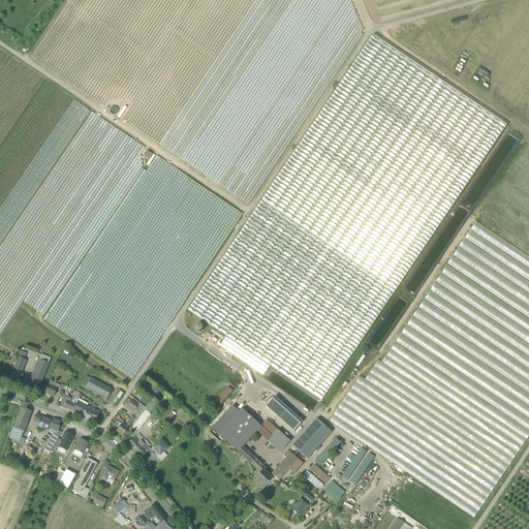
[(373,36),(336,91),(469,181),(506,126),(373,36)]
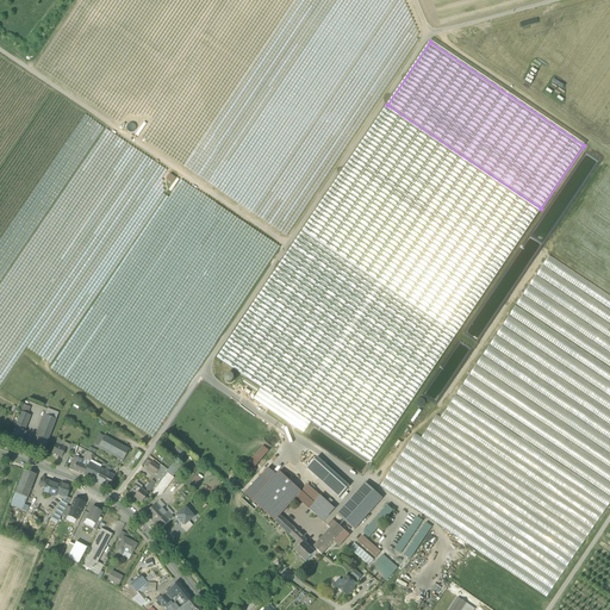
[(499,272),(541,209),(387,105),(346,168),(499,272)]
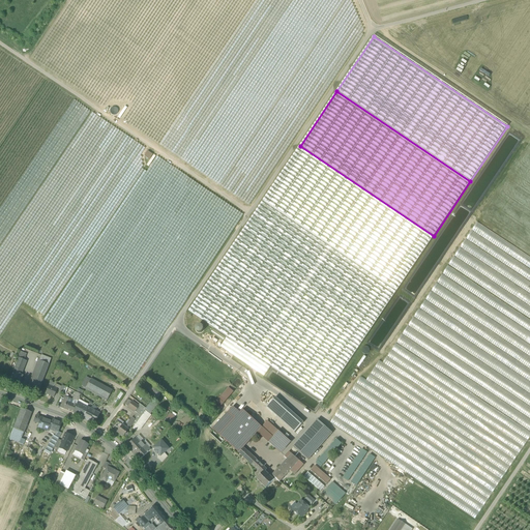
[(396,291),(434,236),(300,146),(263,201),(396,291)]
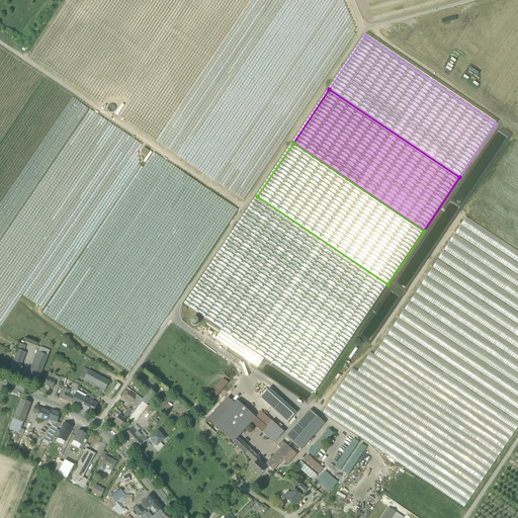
[(221,250),(351,338),(387,284),(257,196),(221,250)]
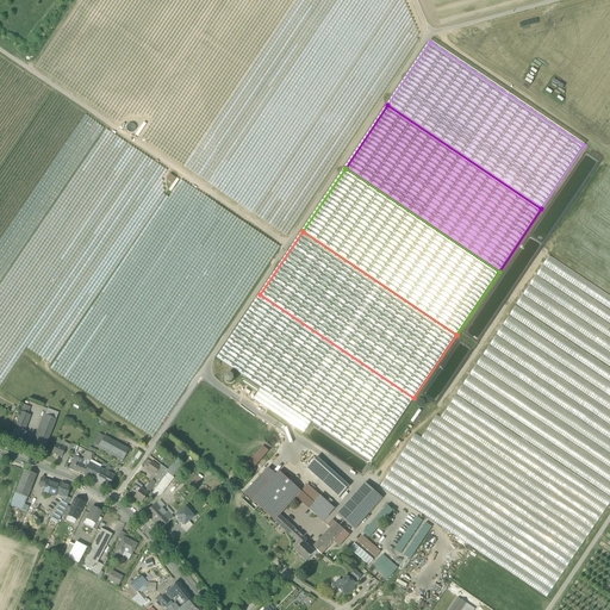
[(262,388),(312,422),(372,462),(414,398),(260,294),(217,359),(262,388)]
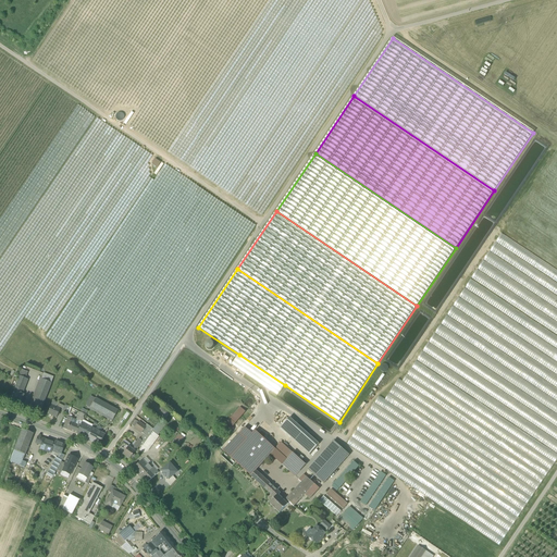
[(224,346),(222,349),(235,358),(237,355),(224,346)]
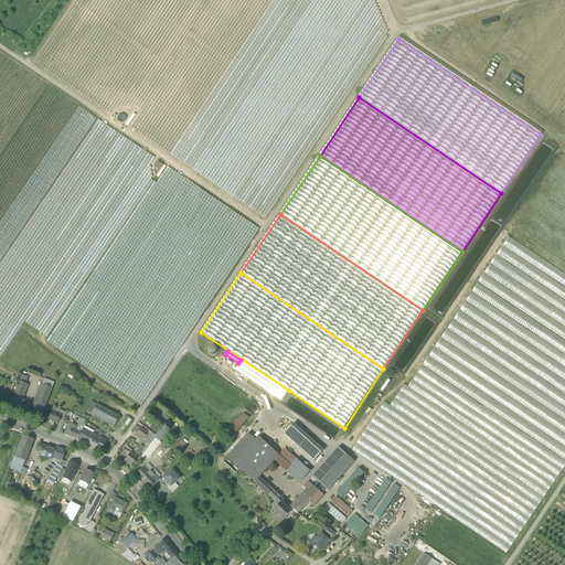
[(289,391),(243,360),(235,371),(281,402),(289,391)]
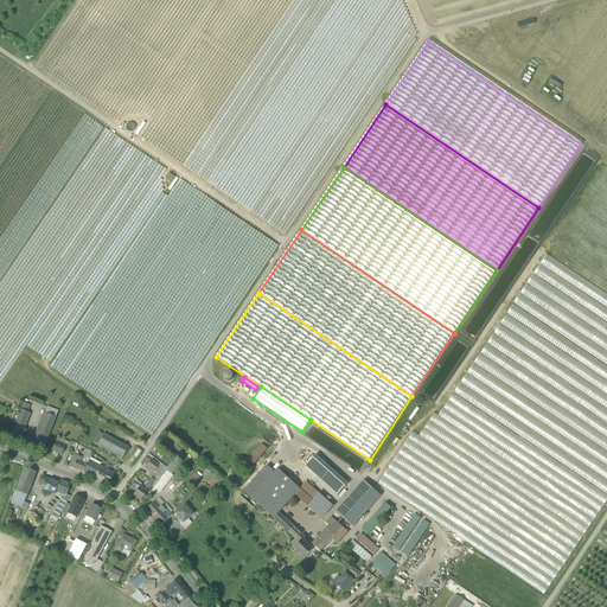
[(45,414),(56,419),(58,411),(48,408),(45,414)]
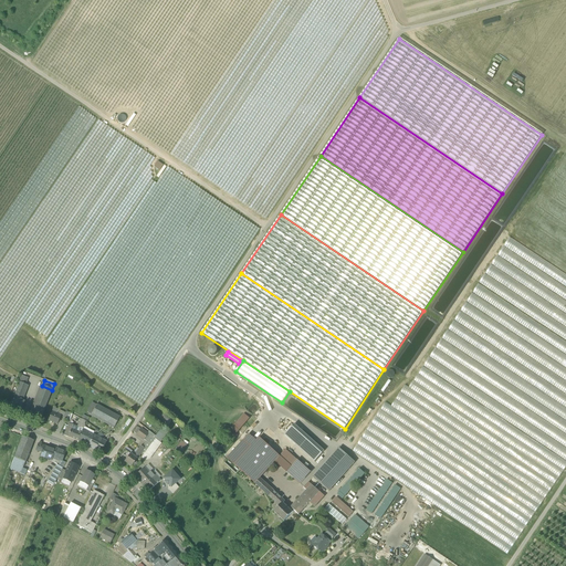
[(21,397),(25,386),(20,383),(16,395),(21,397)]
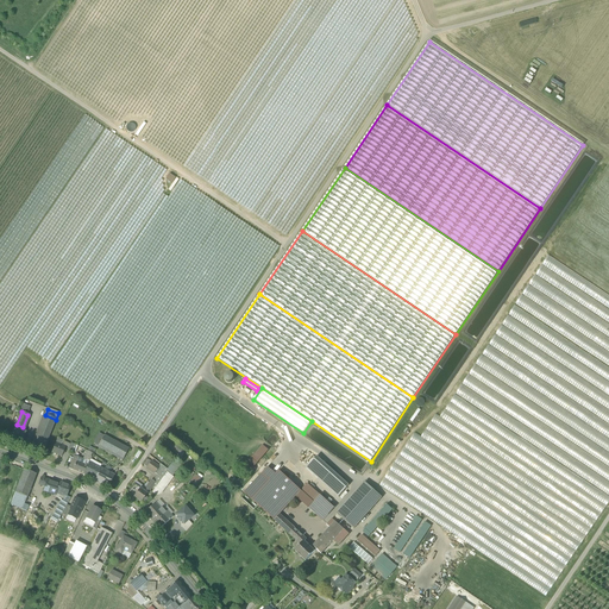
[(33,446),(44,450),(56,420),(45,415),(33,446)]
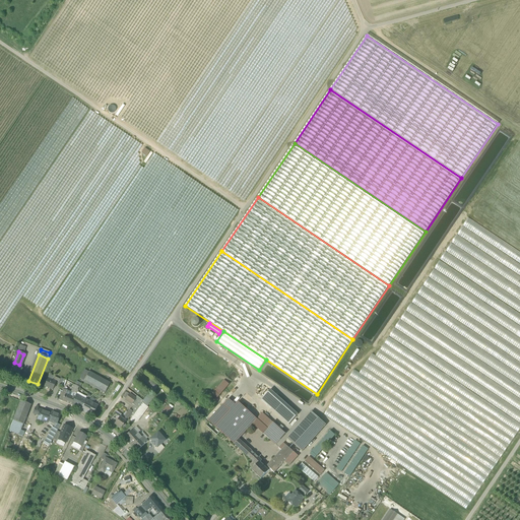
[(370,354),(327,406),(337,414),(339,407),(339,410),(342,406),(358,419),(360,416),(345,404),(361,408),(358,401),(366,403),(363,397),(363,396),(371,398),(370,391),(374,391),(370,382),(380,384),(381,384),(370,375),(372,372),(383,380),(386,379),(374,369),(374,367),(385,370),(386,369),(373,359),(374,355),(370,354)]
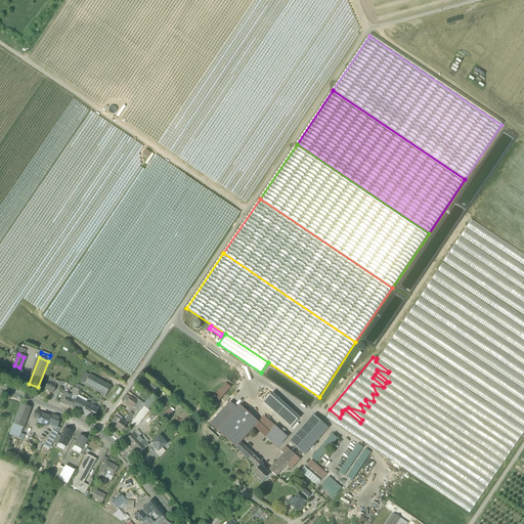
[(9,376),(19,380),(23,372),(22,372),(19,370),(20,368),(19,368),(19,367),(14,365),(9,376)]
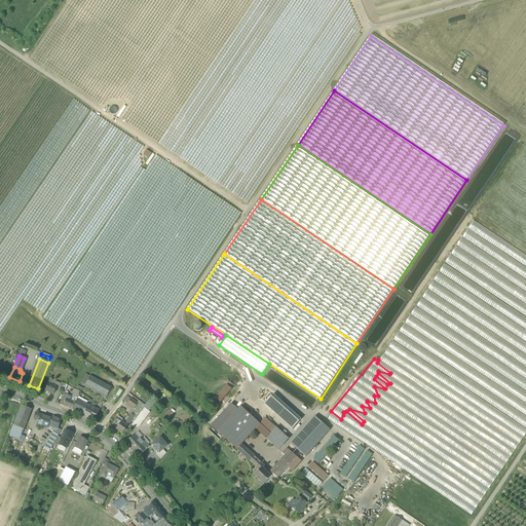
[(85,385),(89,377),(85,374),(80,383),(85,385)]
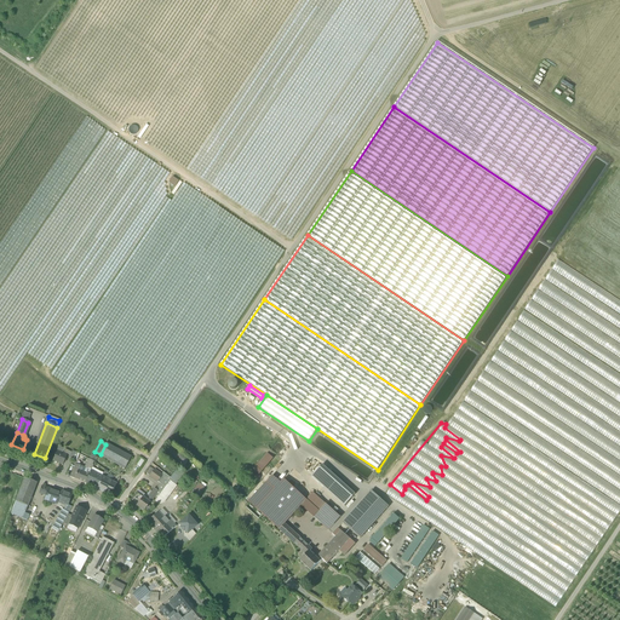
[(101,454),(125,469),(131,458),(105,445),(101,454)]
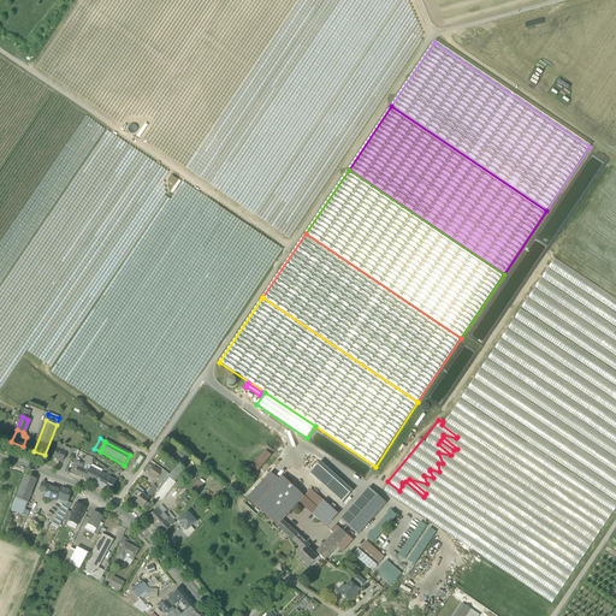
[(188,457),(169,443),(161,451),(181,467),(188,457)]
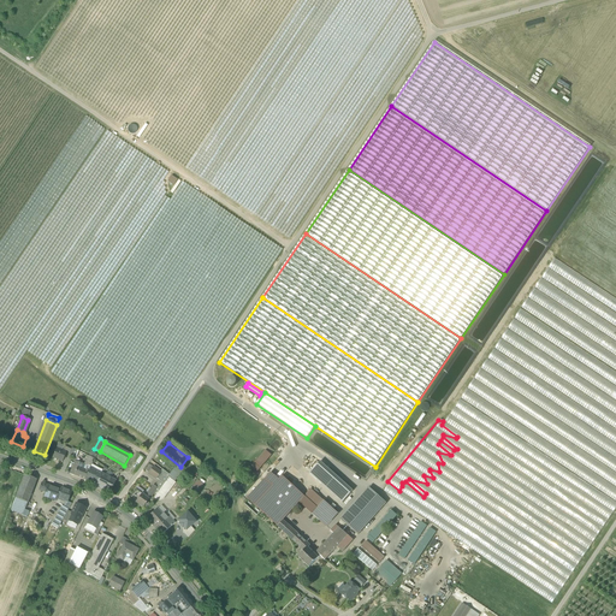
[(52,458),(61,463),(66,454),(61,452),(57,450),(52,458)]
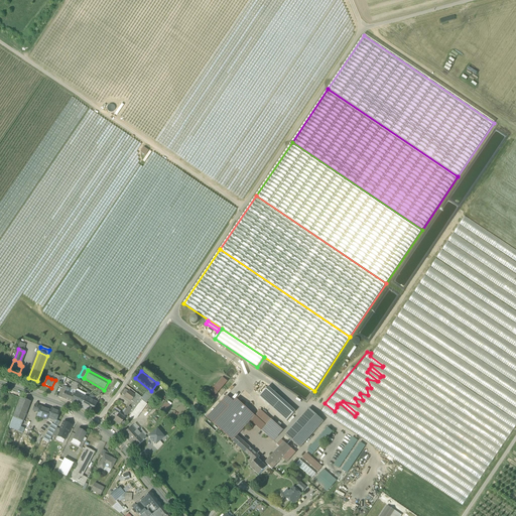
[(213,389),(218,393),(228,382),(223,378),(213,389)]
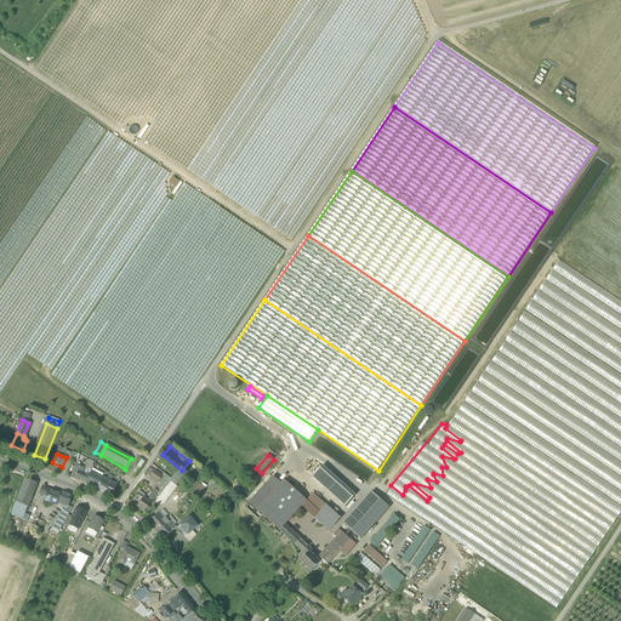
[(70,479),(85,485),(89,476),(84,474),(78,472),(80,467),(75,466),(70,479)]
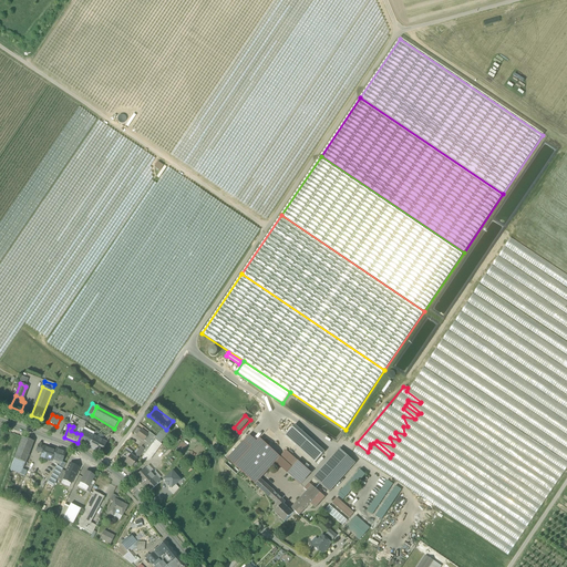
[(296,425),(286,436),(317,463),(326,452),(296,425)]
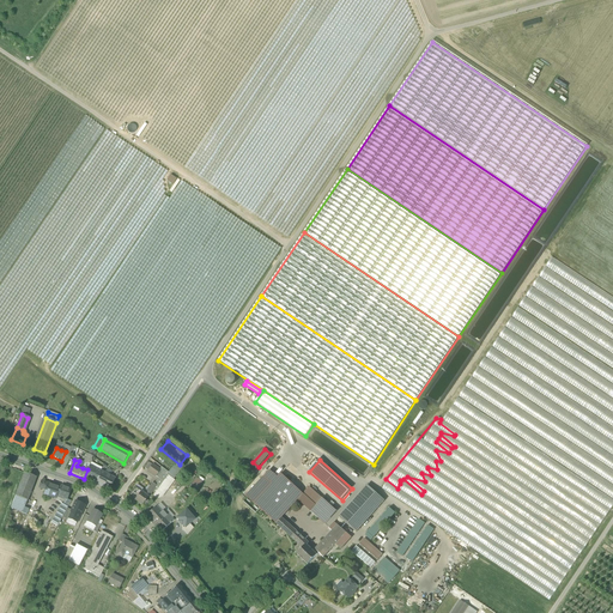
[(170,474),(168,477),(173,480),(182,468),(176,463),(168,473),(170,474)]
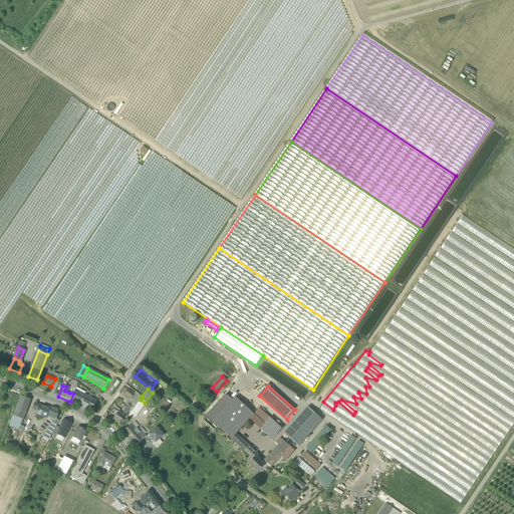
[(74,391),(73,394),(70,402),(80,406),(84,396),(74,391)]
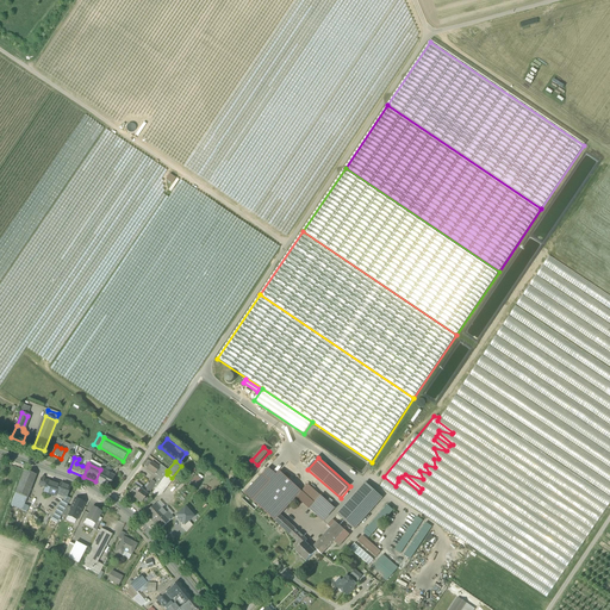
[(147,468),(154,474),(159,468),(151,464),(147,468)]
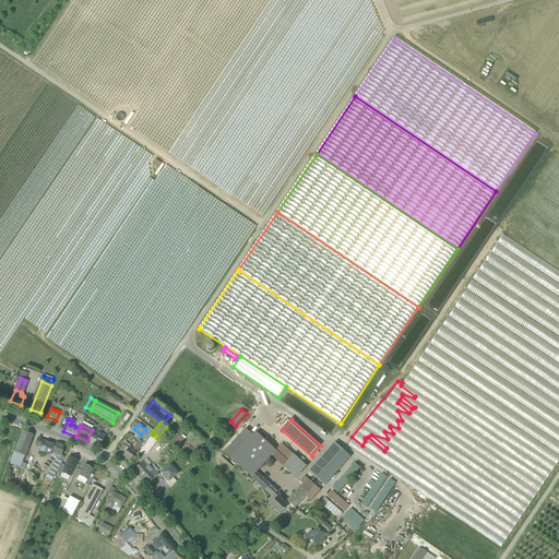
[(153,435),(145,429),(141,435),(145,437),(150,440),(153,435)]
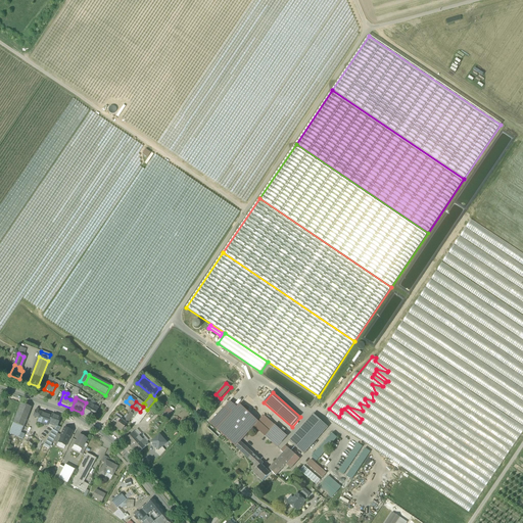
[(232,414),(237,408),(230,401),(225,408),(232,414)]
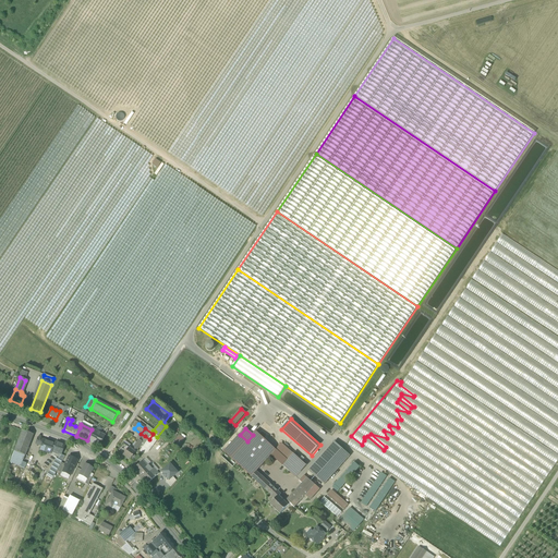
[(95,431),(92,429),(87,440),(99,447),(105,436),(100,434),(95,431)]
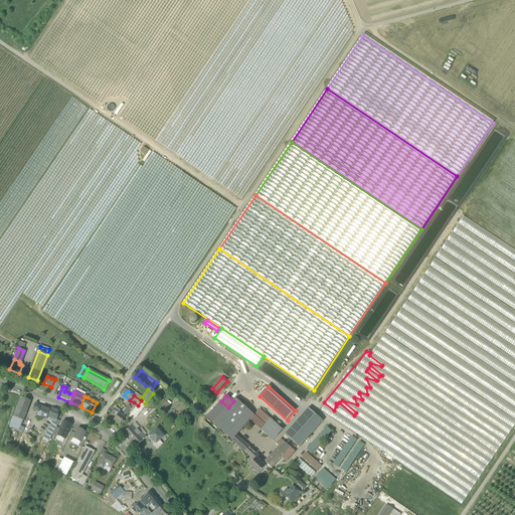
[(13,417),(22,421),(25,415),(30,401),(20,398),(13,417)]
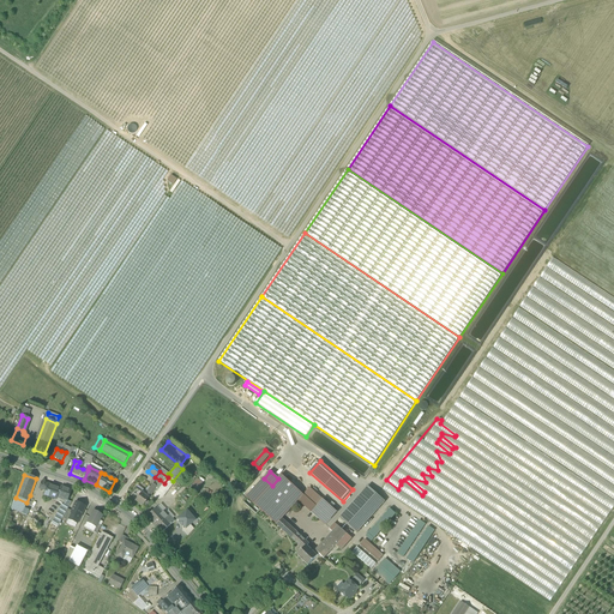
[(254,505),(277,525),(282,519),(299,501),(304,495),(282,475),(278,479),(272,486),(254,505)]
